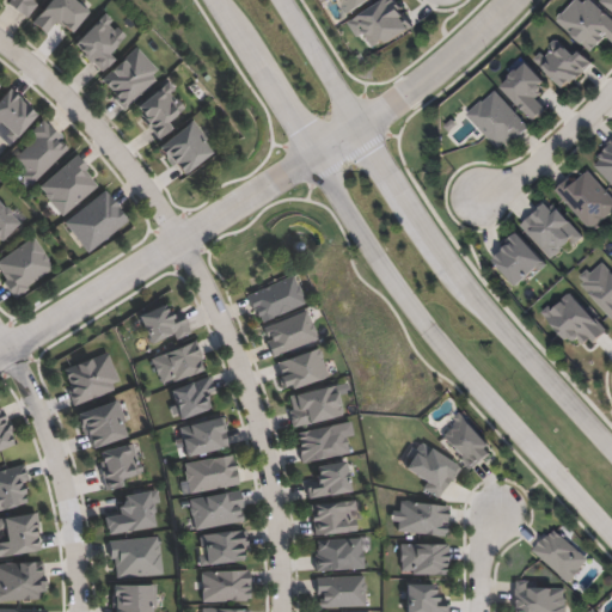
[(31,0),(37,5),(26,19),(7,5),(11,0),(31,0)]
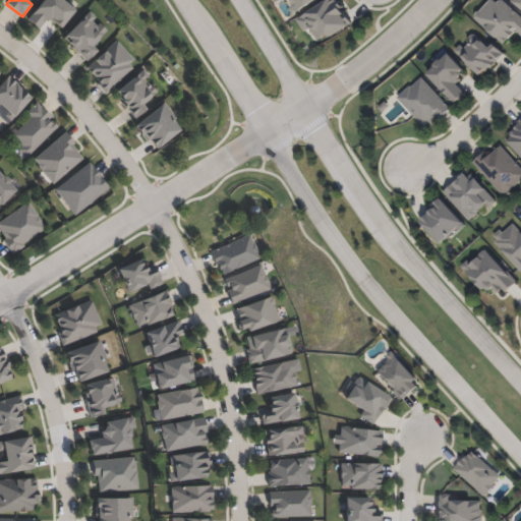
[(62,0),(76,11),(62,29),(49,17),(39,30),(27,19),(44,0),(62,0)]
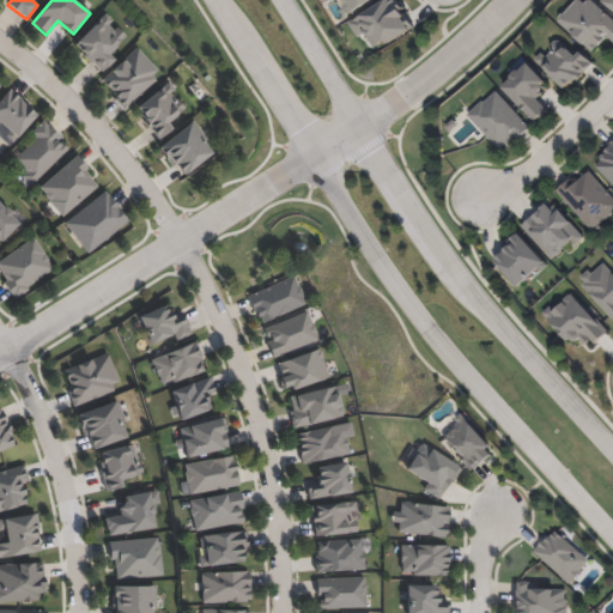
[(374,0),(351,16),(347,14),(344,8),(344,6),(339,0),(374,0)]
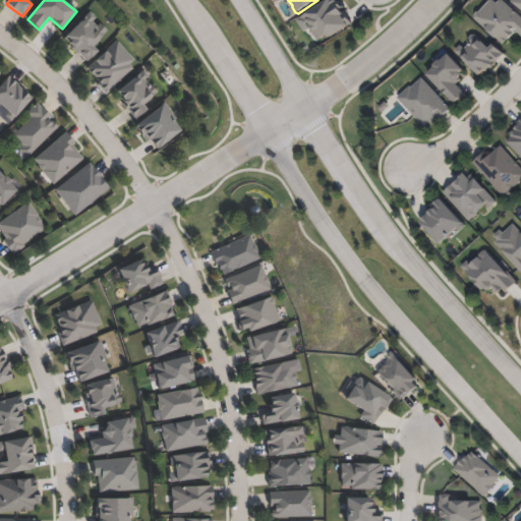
[(351,25),(331,38),(327,35),(317,40),(309,30),(305,32),(297,20),(327,0),(335,0),(348,18),(351,25)]
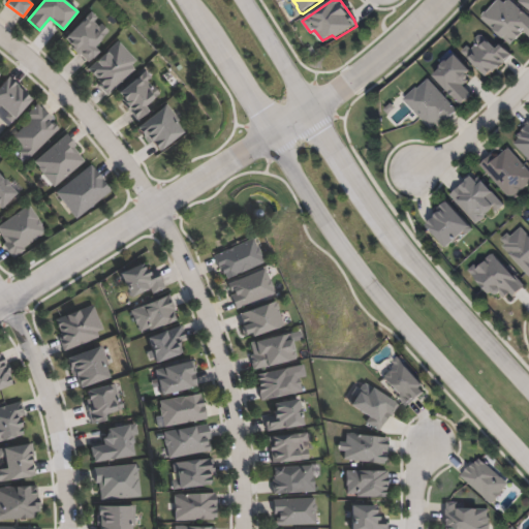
[(499,0),(501,0),(505,3),(509,0),(528,18),(528,35),(524,32),(510,44),(484,19),(499,0)]
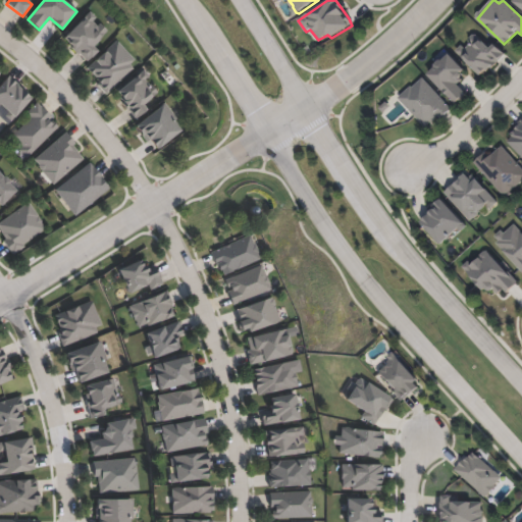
[(521,0),(513,0),(512,2),(521,9),(521,0)]
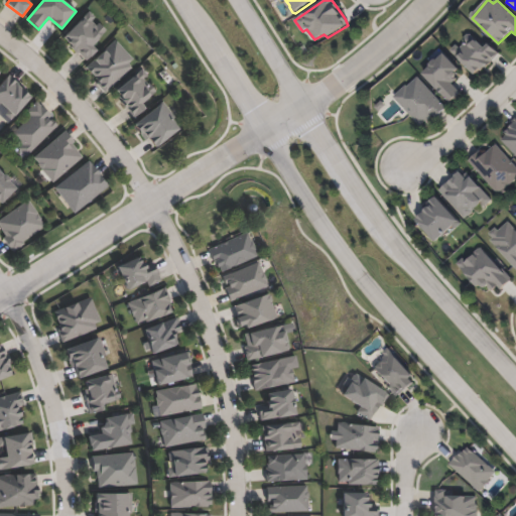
[(91,21),(96,26),(99,23),(107,30),(99,39),(93,46),(97,50),(91,57),(90,56),(86,60),(78,52),(77,53),(70,47),(72,45),(63,38),(89,11),(95,17),(91,21)]
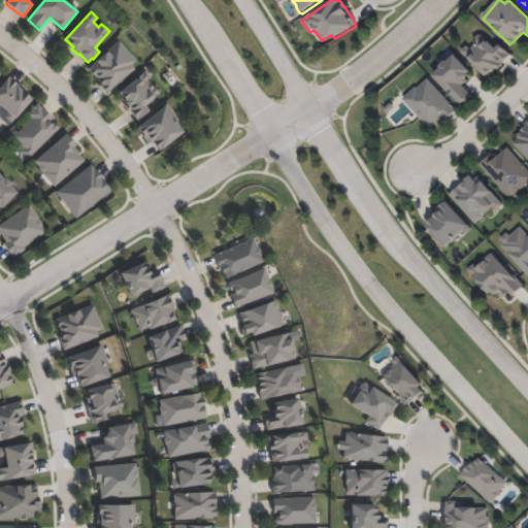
[(488,41),(495,47),(499,44),(510,56),(503,66),(487,77),(462,53),(469,46),(471,50),(476,47),(488,41)]
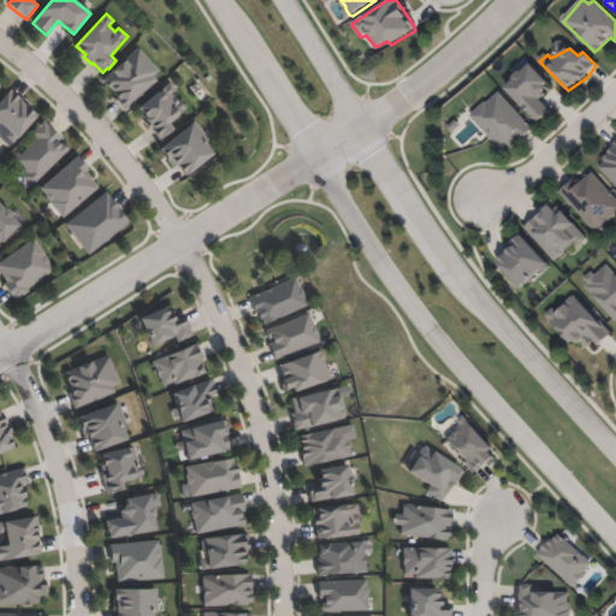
[(155,80),(135,100),(137,102),(126,113),(114,100),(117,98),(114,94),(117,92),(116,90),(113,92),(104,82),(138,49),(159,71),(153,77),(155,80)]
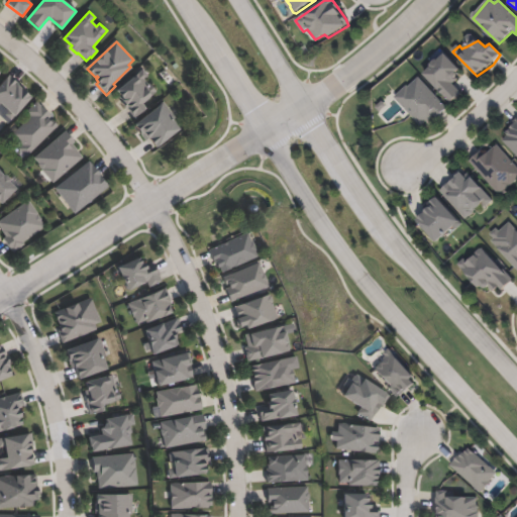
[(450,60),(460,70),(455,74),(457,76),(457,81),(453,84),(461,94),(450,102),(425,75),(431,67),(431,64),(436,60),(439,61),(446,55),(450,60)]
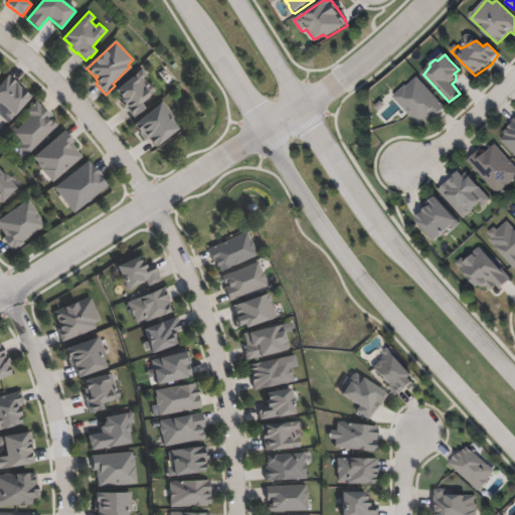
[(143,79),(148,84),(149,83),(156,92),(141,104),(146,109),(135,118),(128,109),(127,110),(120,102),(122,101),(123,99),(117,91),(142,69),(148,75),(143,79)]
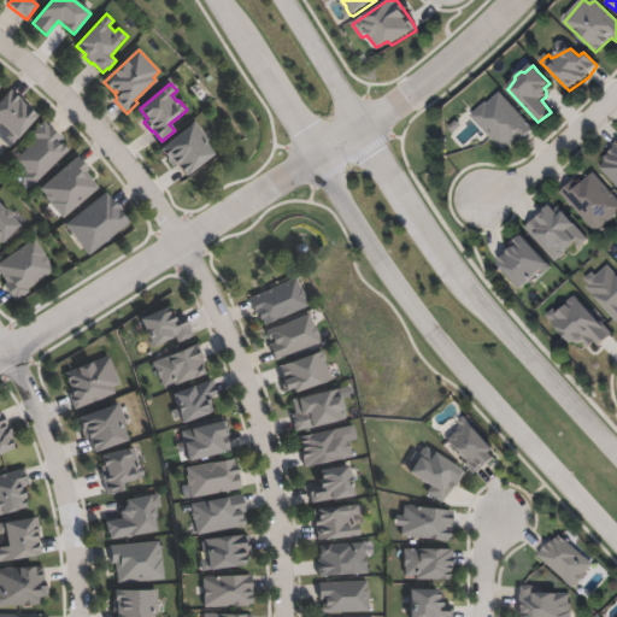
[(37,117),(12,146),(4,137),(10,131),(0,123),(0,101),(10,90),(18,99),(18,100),(37,117)]
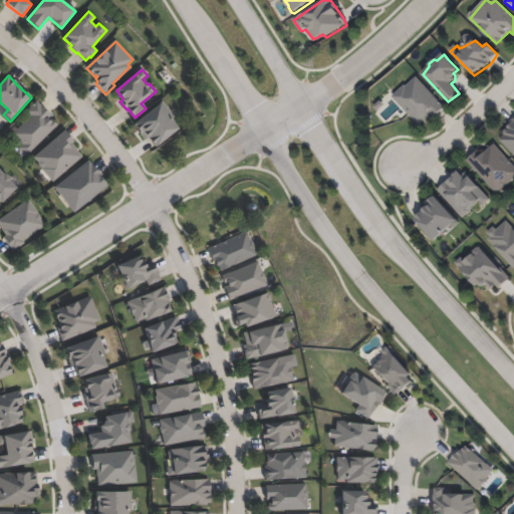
[(416,76),(445,108),(434,117),(431,115),(419,125),(393,97),(406,85),(406,86),(416,76)]
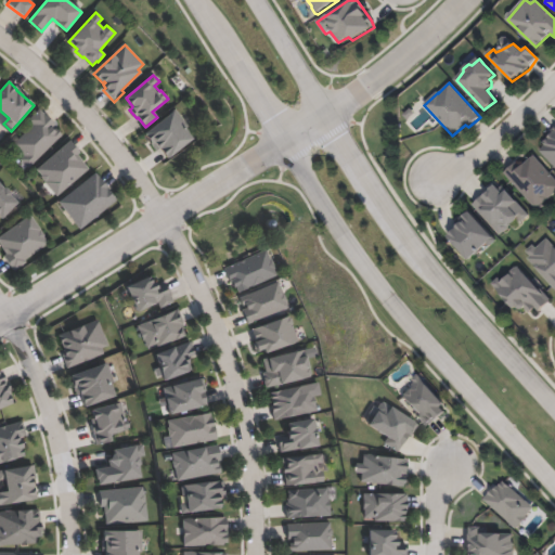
[(53,129),(54,131),(56,130),(61,136),(28,169),(20,160),(24,156),(13,145),(33,125),(28,120),(39,110),(55,127),(53,129)]
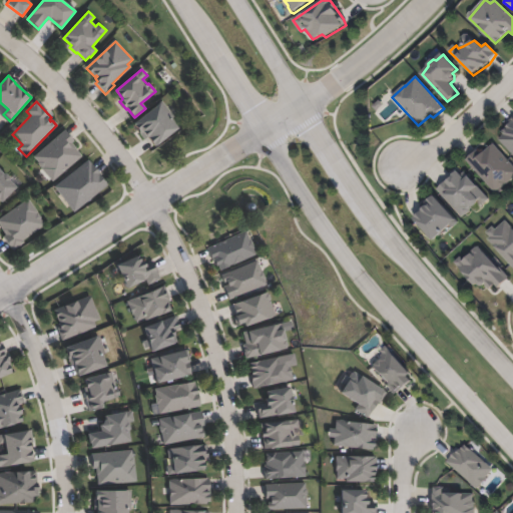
[(178,128),(155,146),(148,137),(144,140),(133,125),(160,104),(178,128)]
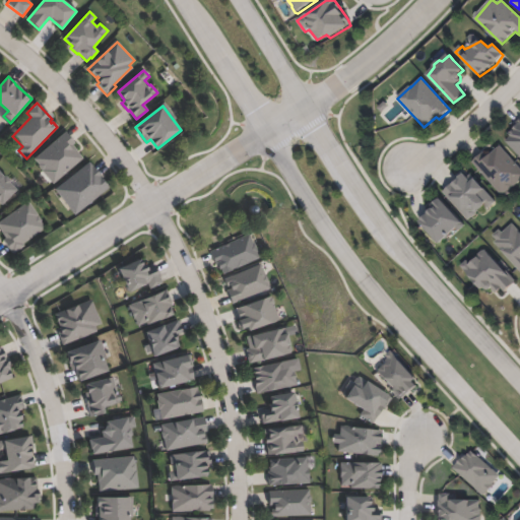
[(519,156),(507,142),(509,137),(509,134),(512,128),(518,125),(517,122),(519,119),(519,156)]
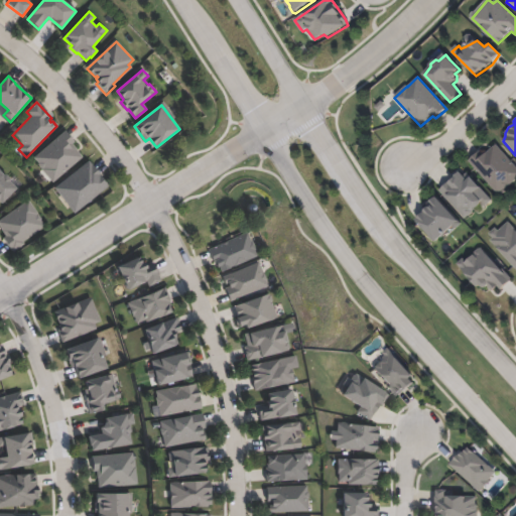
[(83,158),(52,183),(41,170),(41,169),(38,165),(38,164),(33,158),(65,131),(75,142),(72,144),(77,150),(76,150),(83,158)]
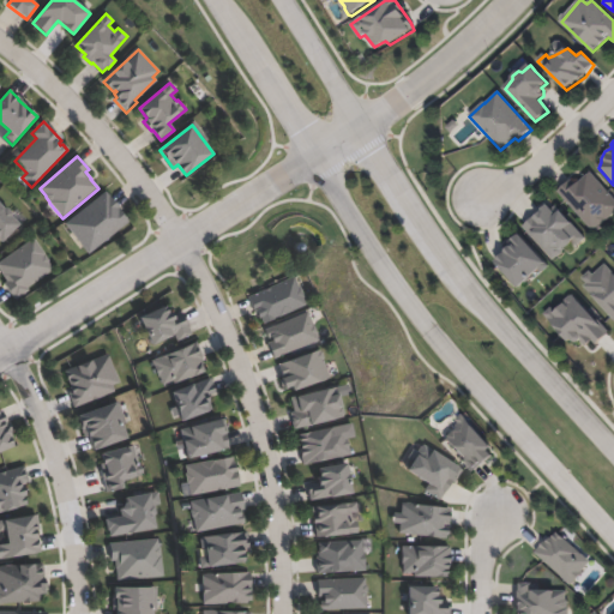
[(590,173),(613,198),(613,215),(605,223),(605,226),(599,232),(594,232),(559,192),(571,181),(575,185),(590,173)]
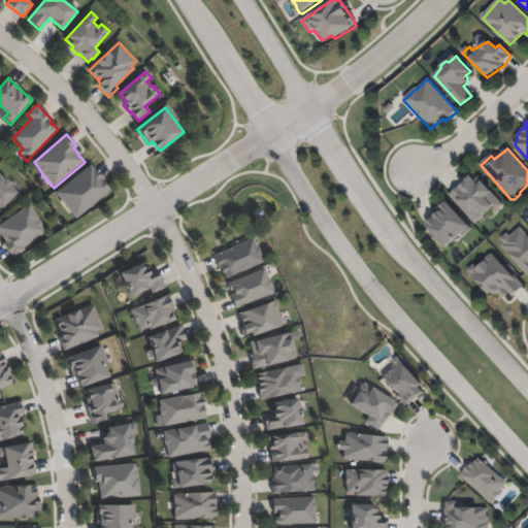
[(91,166),(94,170),(96,169),(103,178),(101,179),(110,192),(75,219),(56,193),(91,166)]
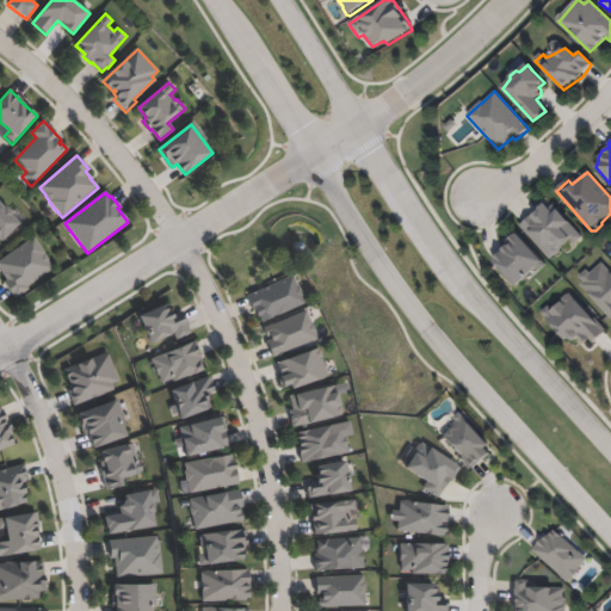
[(545,203),(551,209),(555,207),(582,238),(575,245),(572,241),(569,244),(551,259),(522,226),(545,203)]
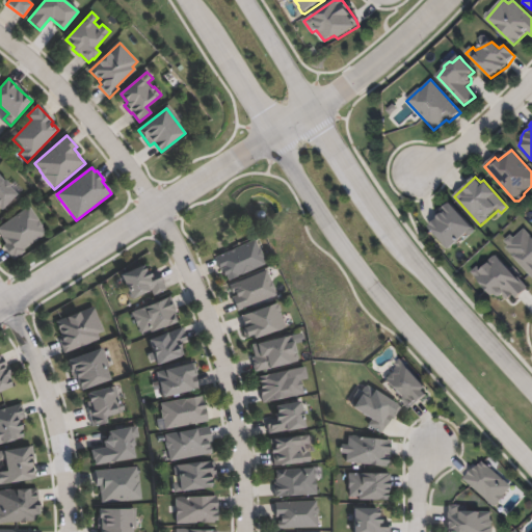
[(0,178),(4,182),(6,182),(10,185),(10,188),(17,195),(1,210),(0,209),(0,178)]
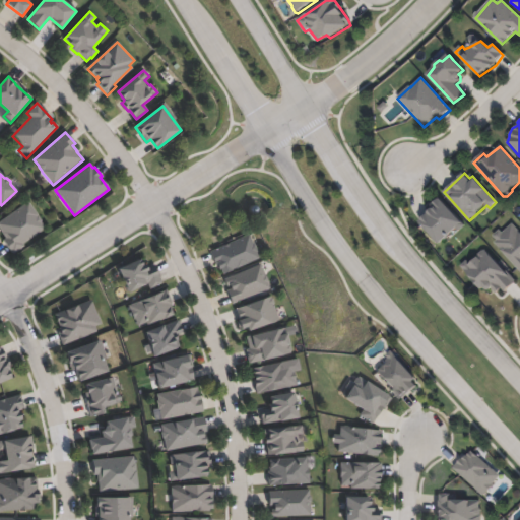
[(465,226),(459,232),(456,230),(454,232),(440,245),(420,222),(429,214),(429,212),(434,209),(433,205),(441,199),(465,226)]
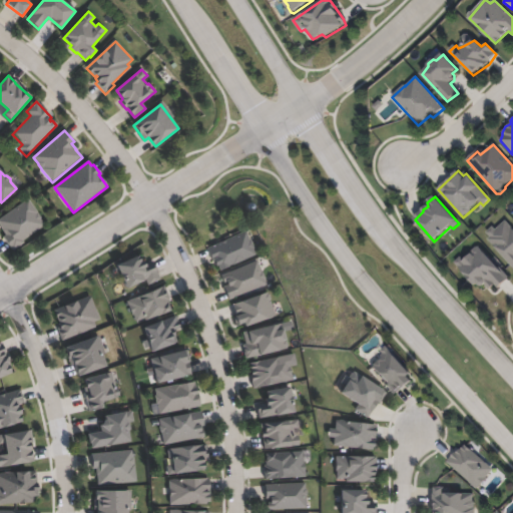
[(24,243),(13,251),(3,236),(5,235),(0,227),(0,218),(28,199),(41,218),(40,219),(44,226),(23,241),(24,243)]
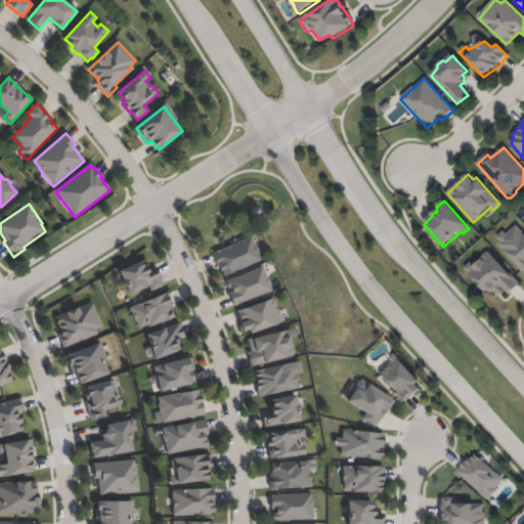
[(517,226),(523,233),(523,271),(498,245),(500,243),(497,238),(505,232),(508,235),(517,226)]
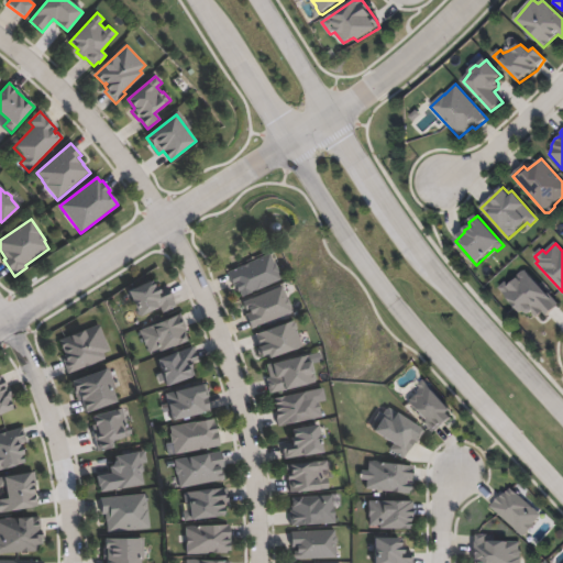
[(269,254),(274,265),(275,264),(279,273),(278,273),(282,280),(242,298),(240,291),(238,293),(234,285),(233,285),(228,273),(269,254)]
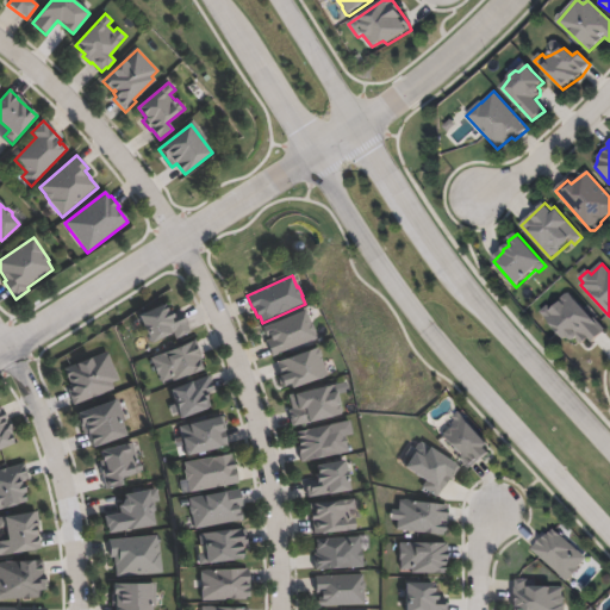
[(605,331),(593,342),(590,340),(583,344),(578,340),(574,341),(572,341),(567,338),(564,341),(541,312),(570,291),(605,331)]
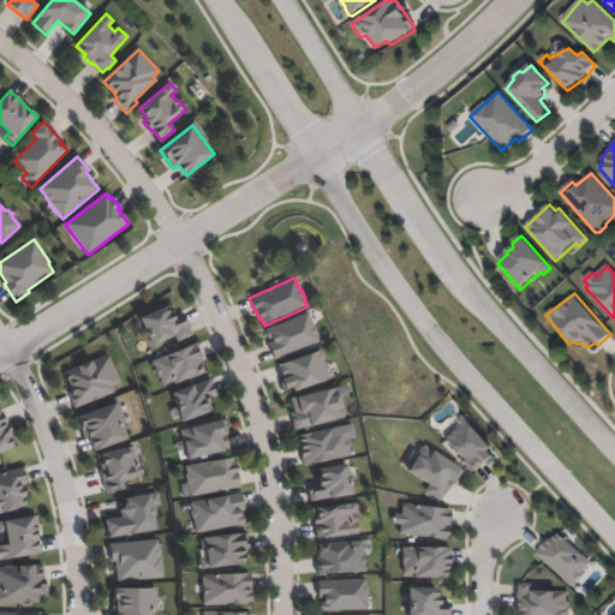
[(166,308),(169,314),(172,312),(175,318),(184,315),(186,318),(184,320),(189,329),(187,329),(191,336),(177,342),(174,335),(172,336),(173,338),(153,347),(139,320),(166,308)]
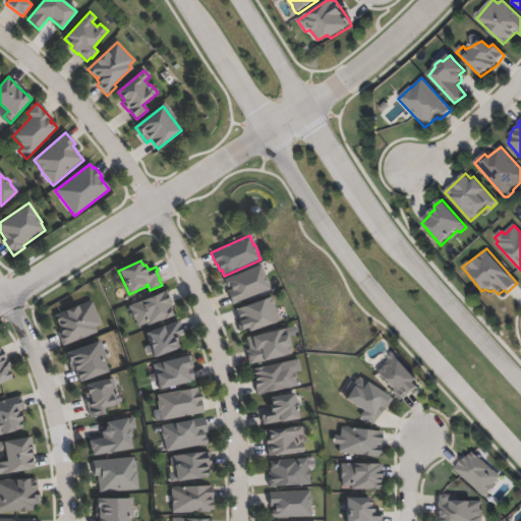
[(271,290),(233,305),(226,288),(227,288),(224,281),(261,266),(266,278),(267,278),(269,283),(269,285),(271,290)]
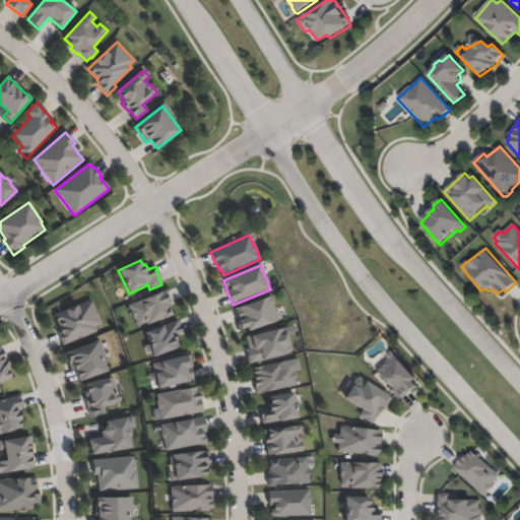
[(173,316),(160,321),(159,319),(150,323),(146,322),(141,324),(142,326),(137,327),(128,307),(166,290),(172,305),(169,306),(173,316)]
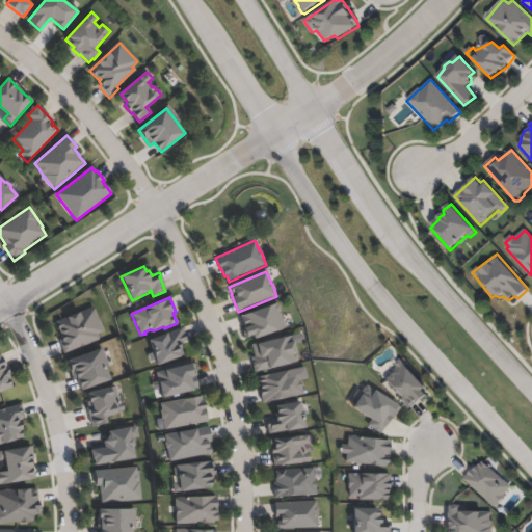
[(276,303),(277,306),(278,306),(282,312),(280,312),(286,328),(255,340),(254,336),(248,338),(240,317),(276,303)]
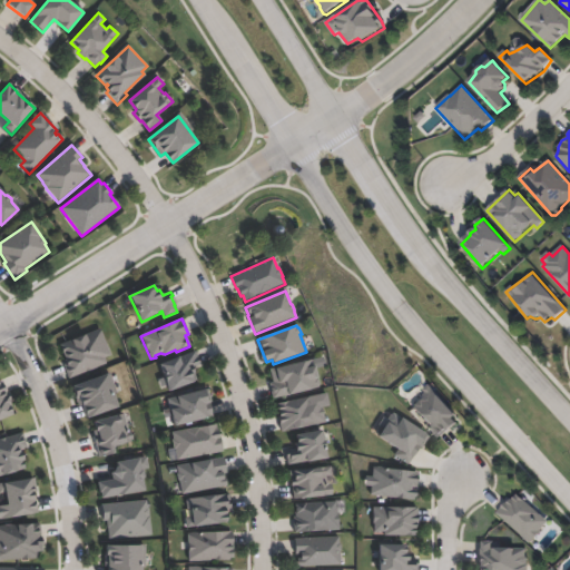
[(106,363),(70,377),(64,361),(66,360),(60,345),(101,330),(110,355),(104,357),(106,363)]
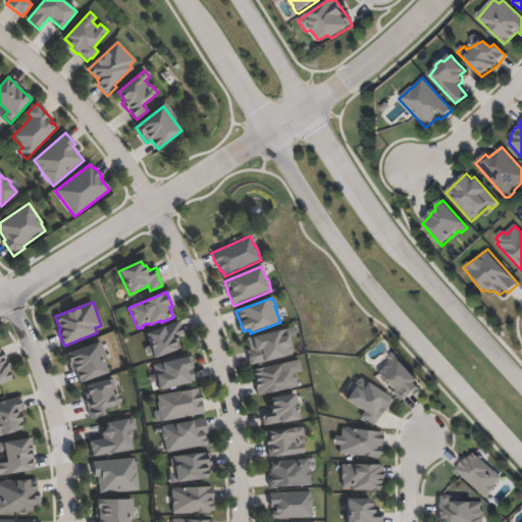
[(177,352),(155,360),(150,347),(150,346),(146,334),(178,322),(183,334),(175,337),(180,349),(177,350),(177,352)]
